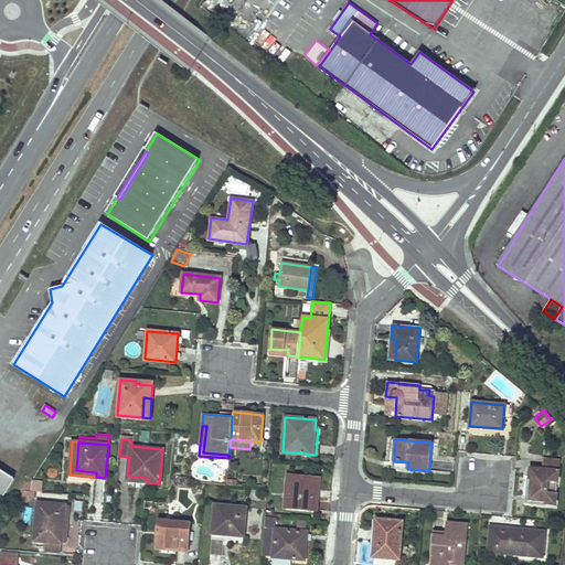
[(532,480),(530,498),(544,499),(544,503),(555,504),(560,460),(544,459),(543,469),(530,468),(529,479),(532,480)]
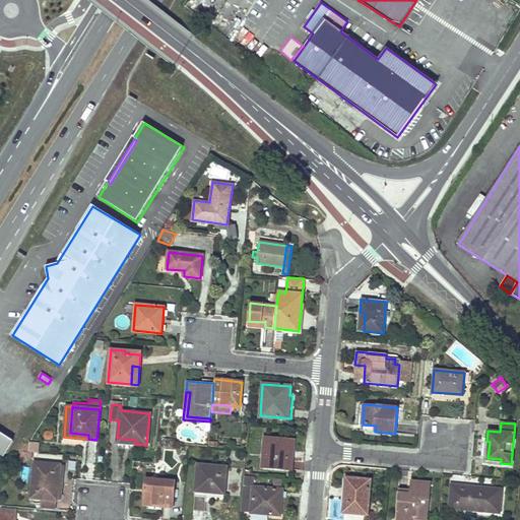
[(0,460),(12,441),(0,433),(0,460)]
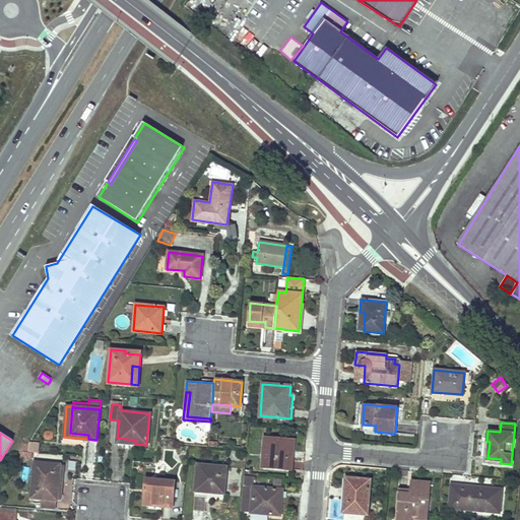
[(264,437),(262,453),(268,454),(267,467),(287,469),(288,451),(294,451),(295,440),(264,437)]
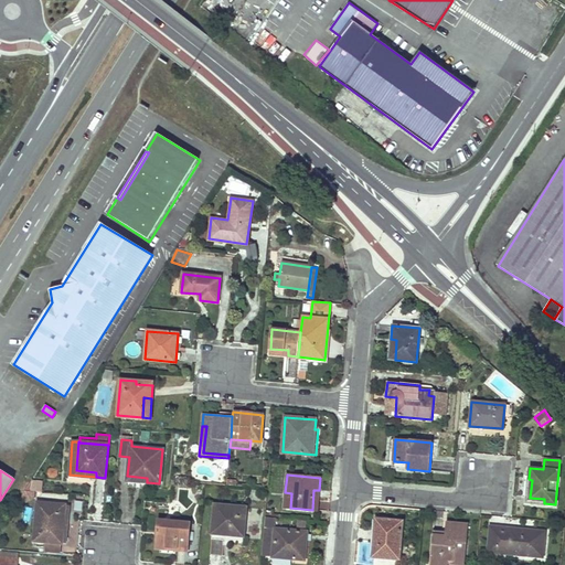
[(38,502),(34,541),(63,543),(63,534),(67,535),(70,504),(38,502)]
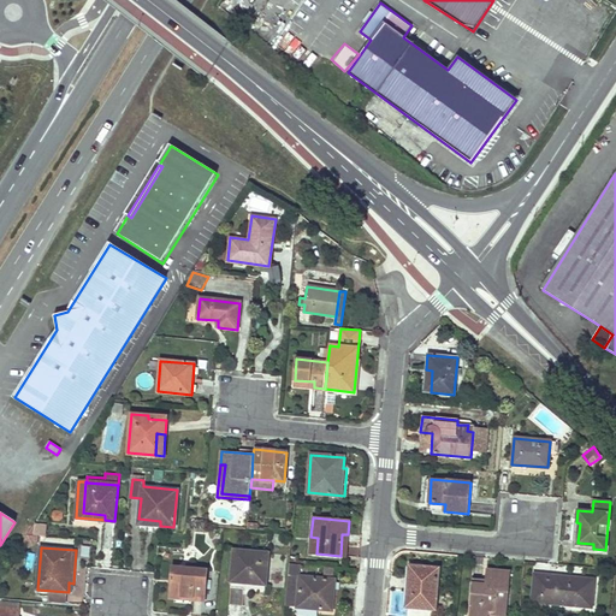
[(235,550),(232,581),(265,585),(268,554),(235,550)]
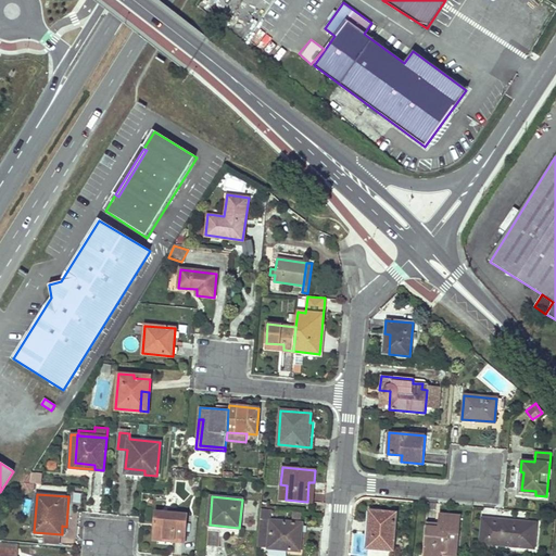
[(260,545),(269,546),(272,520),(273,509),(263,508),(260,545)]
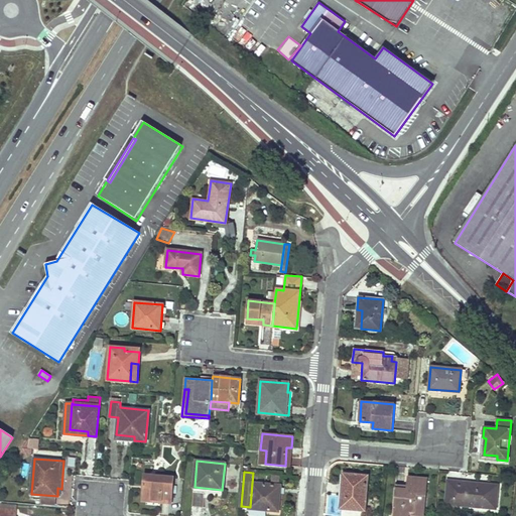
[(145,475),(142,500),(171,503),(173,478),(145,475)]
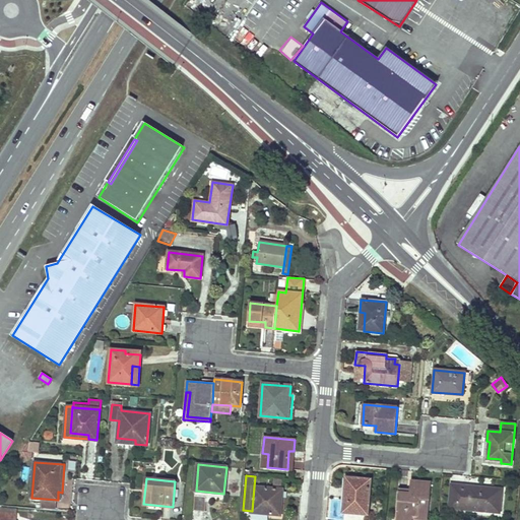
[(345,478),(342,512),(366,514),(370,480),(345,478)]
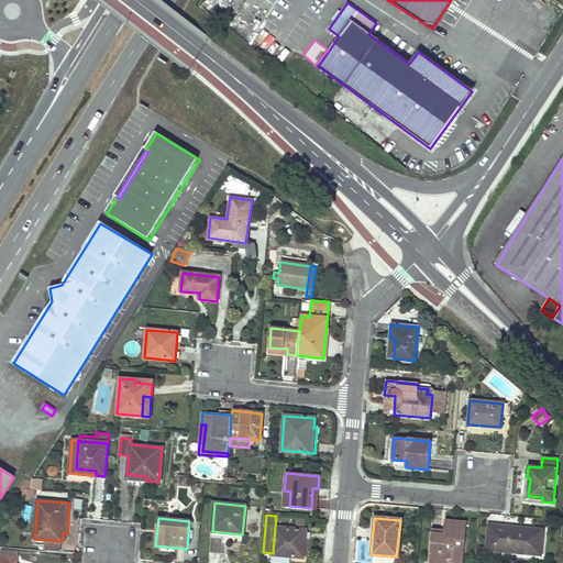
[(431,532),(428,562),(445,562),(446,556),(463,559),(466,523),(444,521),(444,529),(443,533),(431,532)]
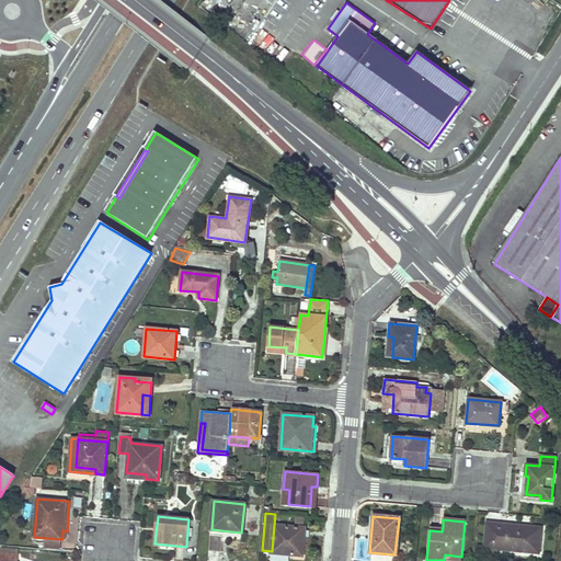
[(488,523),(484,548),(538,552),(540,528),(488,523)]
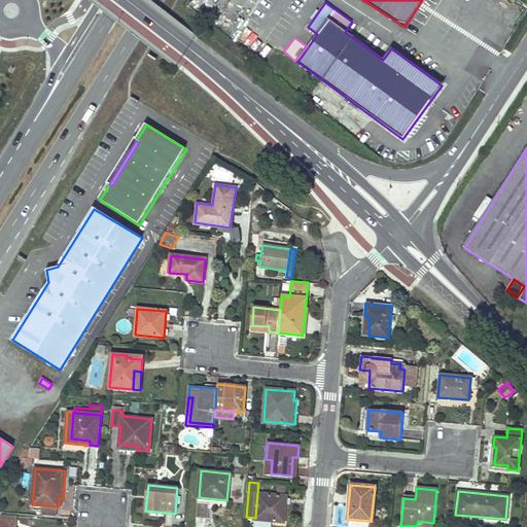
[(255,518),(255,520),(280,522),(281,505),(285,506),(286,496),(257,493),(255,518)]
